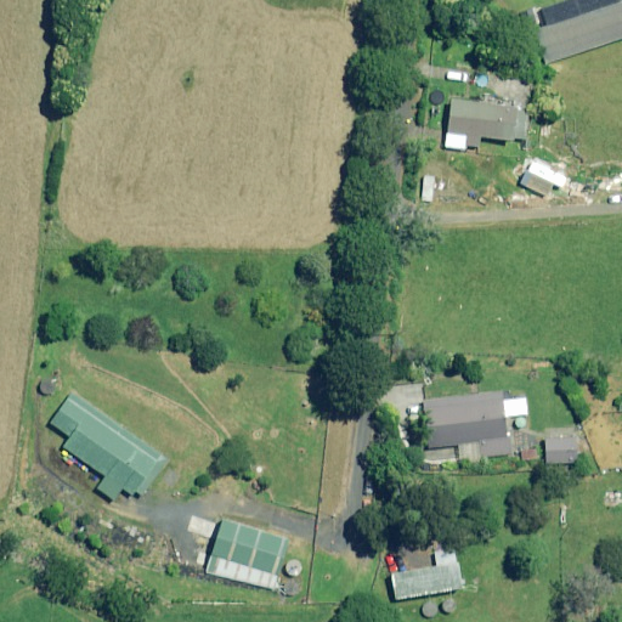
[(621,1),(543,28),(537,10),(522,15),(539,64),(621,38),(621,1)]
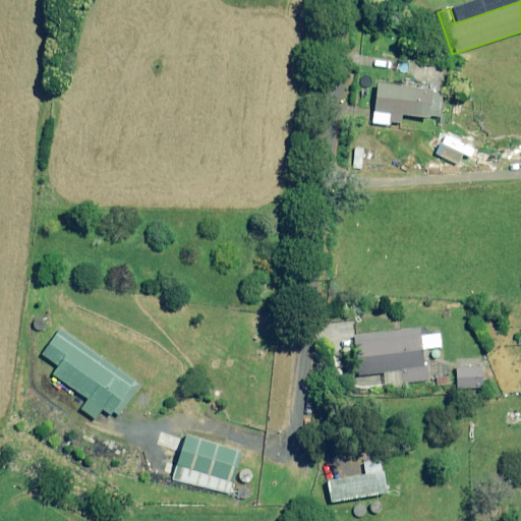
[(423,92),(372,87),(369,112),(420,118),(423,92)]
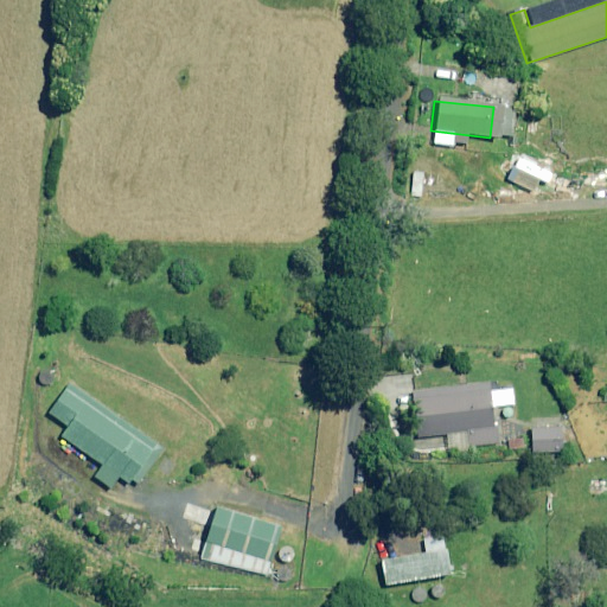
[(48,384),(50,383),(51,381),(52,378),(52,376),(51,374),(49,371),(46,371),(44,370),(42,371),(39,372),(38,374),(37,376),(37,378),(38,381),(39,383),(40,384),(43,385),(45,385),(48,384)]
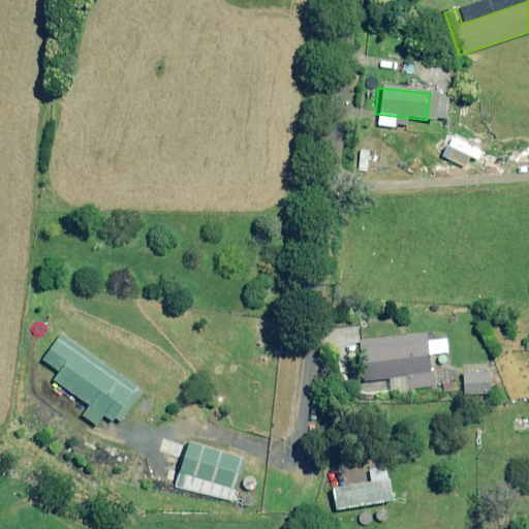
[(90,404),(83,415),(97,426),(104,415),(115,422),(116,419),(121,423),(143,392),(60,334),(42,360),(59,372),(54,379),(90,404)]
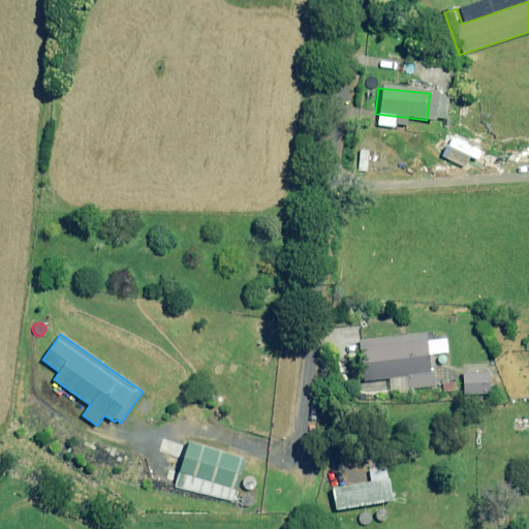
[(367,381),(407,376),(409,390),(434,386),(428,334),(362,341),(367,381)]
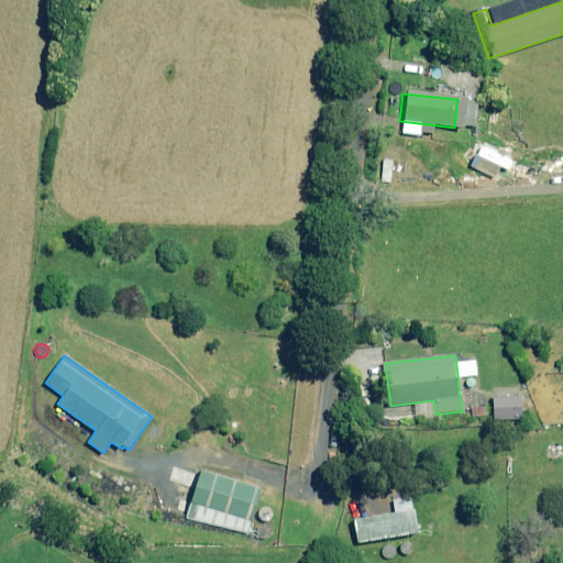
[(493,396),(493,419),(520,419),(520,396),(493,396)]
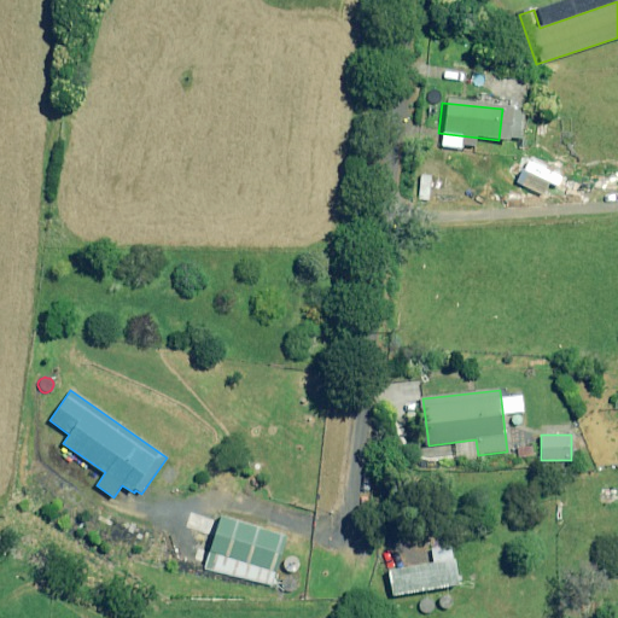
[(222,517),(207,566),(272,588),(289,538),(222,517)]
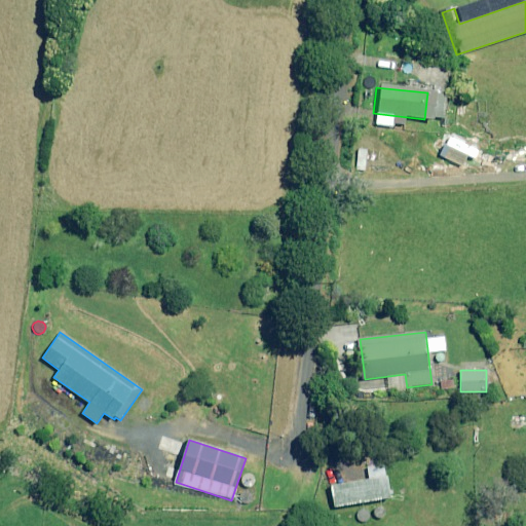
[(389,477),(385,478),(383,465),(369,467),(371,480),(330,486),(333,508),(392,498),(389,477)]
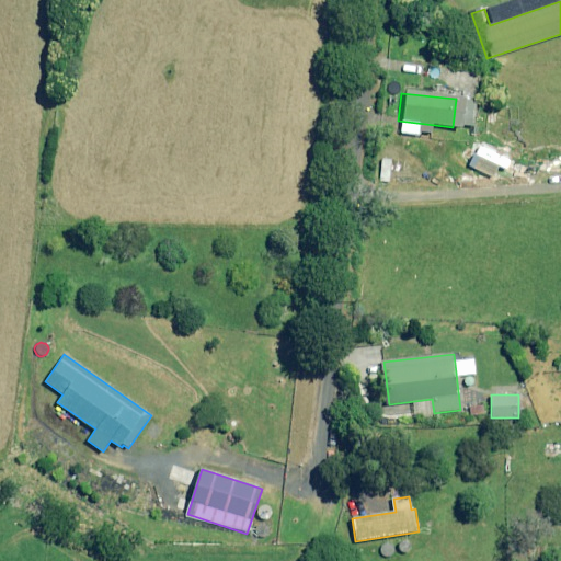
[(268,518),(271,517),(272,515),(273,513),(273,511),(272,508),(270,506),(267,505),(265,505),(263,506),(261,507),(260,508),(259,511),(259,513),(260,515),(261,517),(262,518),(264,519),(266,519),(268,518)]
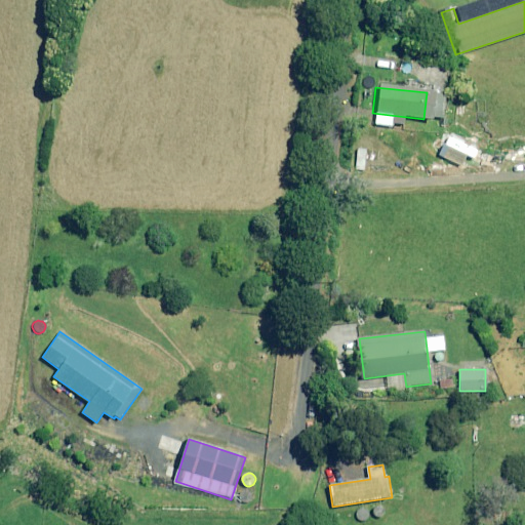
[(247,501),(248,500),(250,498),(250,496),(250,494),(249,492),(248,491),(246,490),(244,489),(242,490),(240,491),(238,492),(238,494),(237,496),(238,498),(239,500),(241,501),(243,502),(245,502),(247,501)]
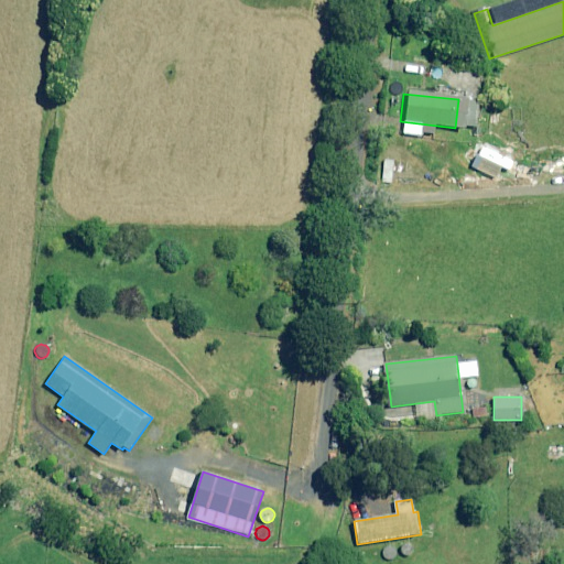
[(412,555),(414,554),(415,552),(415,550),(415,548),(414,545),(413,544),(411,543),(409,542),(407,543),(404,544),(403,545),(402,548),(402,550),(402,552),(403,554),(405,555),(408,556),(410,556),(412,555)]
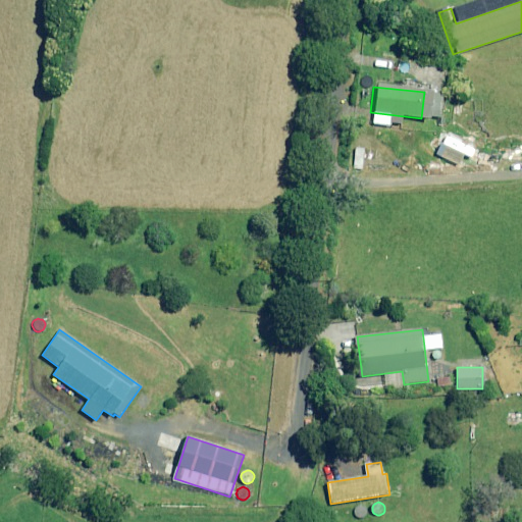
[(364,518),(366,516),(367,515),(367,512),(367,510),(366,508),(365,507),(363,506),(361,506),(359,506),(357,507),(355,509),(355,511),(355,513),(355,515),(356,516),(358,518),(360,518),(362,518),(364,518)]
